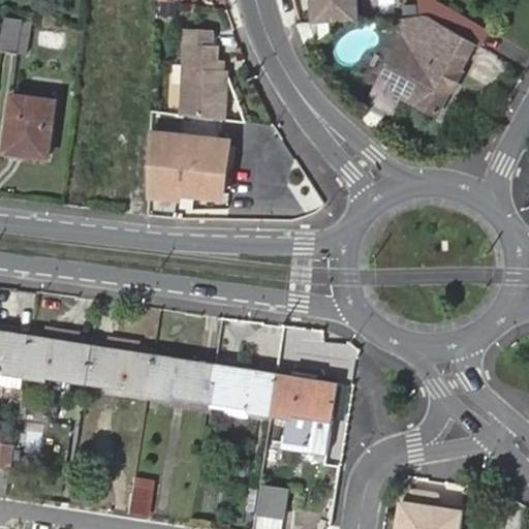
[(360,0),(311,0),(312,23),(361,21),(360,0)]
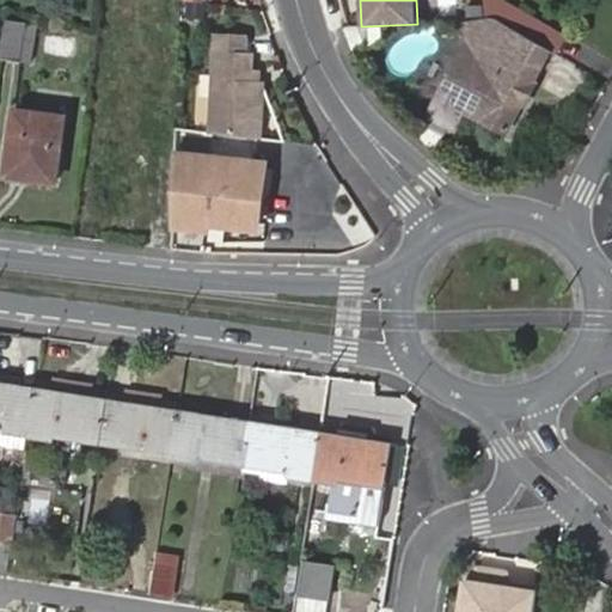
[(24,17),(5,14),(0,43),(0,54),(19,57),(24,17)]
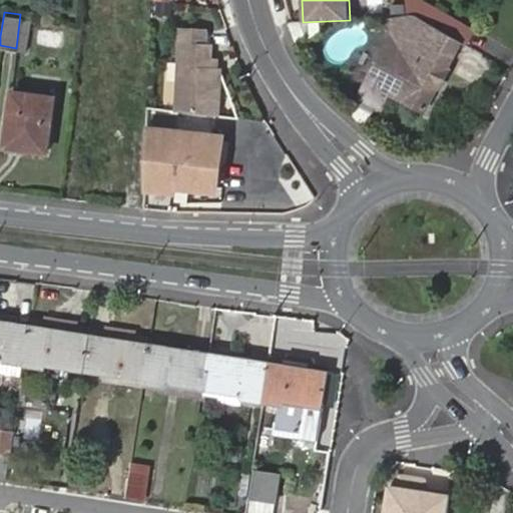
[(30,16),(20,14),(16,48),(25,49),(30,16)]
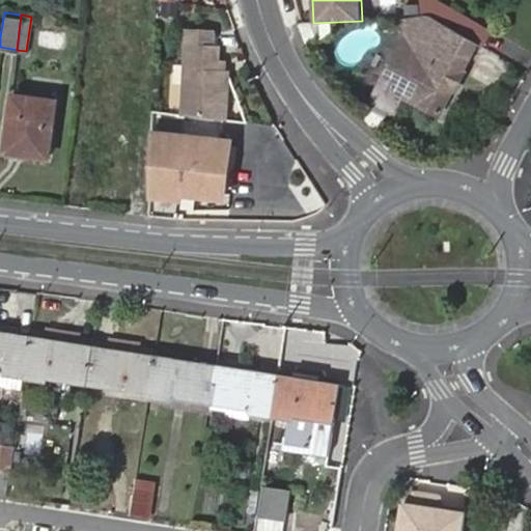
[(429,42),(466,61),(476,44),(429,17),(420,17),(398,18),(406,35),(380,81),(401,92),(403,89),(393,85),(412,52),(421,57),(429,42)]
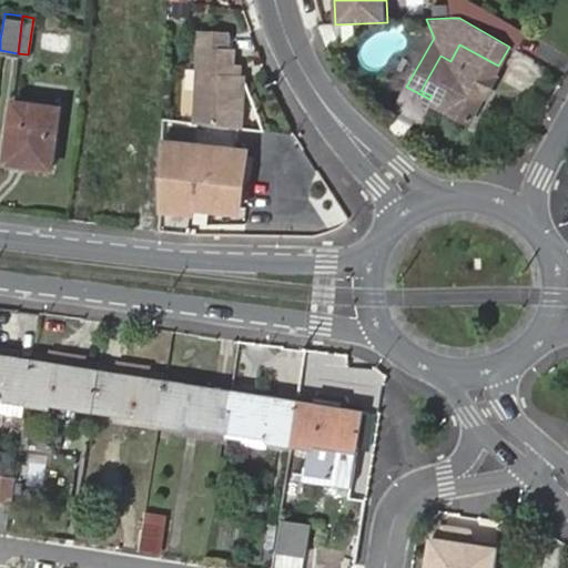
[(200,37),(195,129),(241,133),(243,81),(240,81),(233,81),(233,70),(234,54),(227,54),(229,40),(227,38),(200,37)]
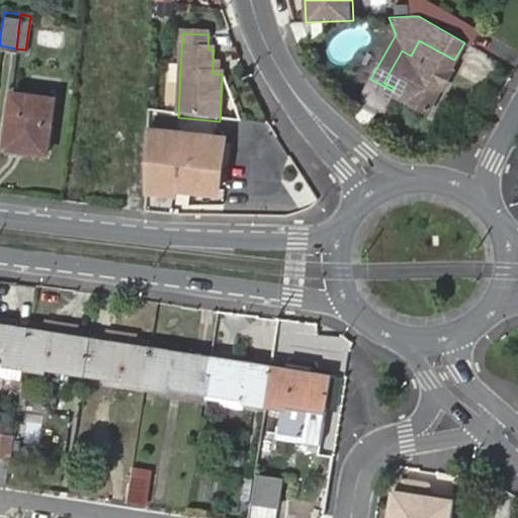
[(392,90),(428,109),(441,85),(444,86),(452,71),(450,69),(454,60),(419,40),(411,56),(394,87),(392,90)]
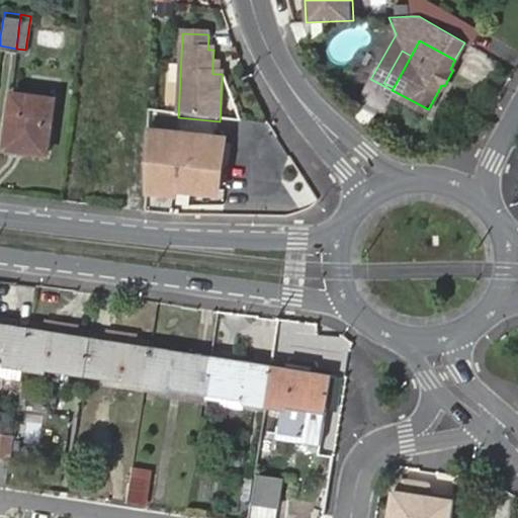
[(383,83),(394,87),(411,56),(402,51),(383,83)]
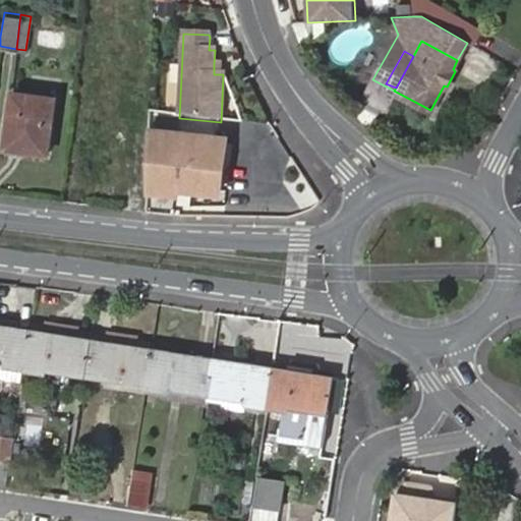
[(13,89),(12,95),(55,102),(57,90),(48,89),(47,94),(13,89)]
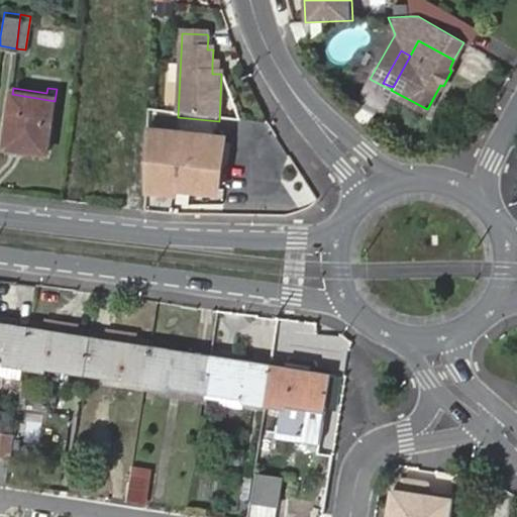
[(55,101),(12,94),(2,146),(25,150),(26,144),(47,148),(55,101)]
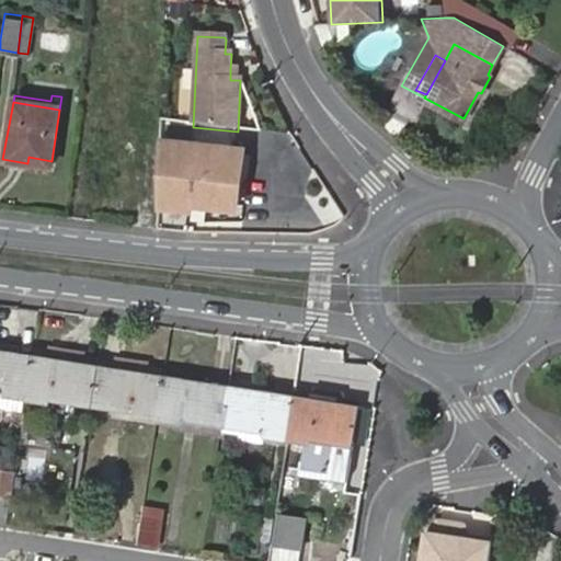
[(242,152),(159,145),(157,210),(187,214),(191,182),(207,183),(205,204),(237,207),(242,152)]
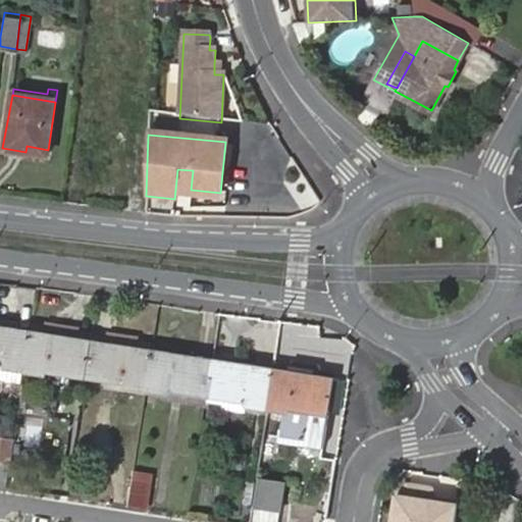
[(47,156),(48,150),(27,146),(25,152),(47,156)]
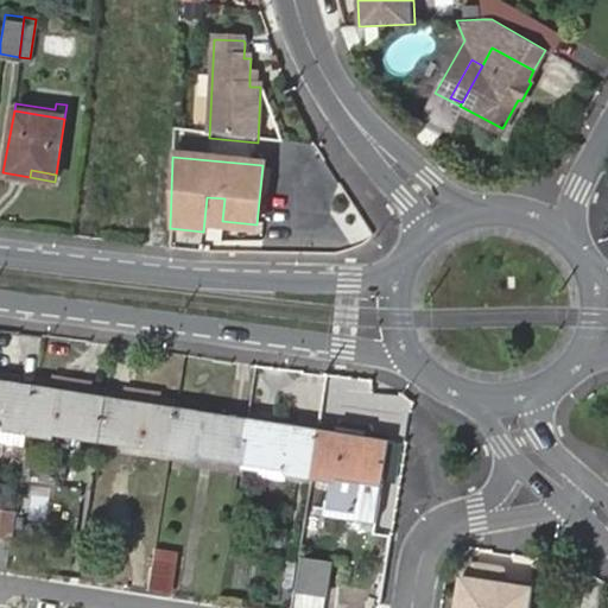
[(0,443),(29,449),(31,426),(38,386),(19,382),(18,388),(0,385),(0,443)]
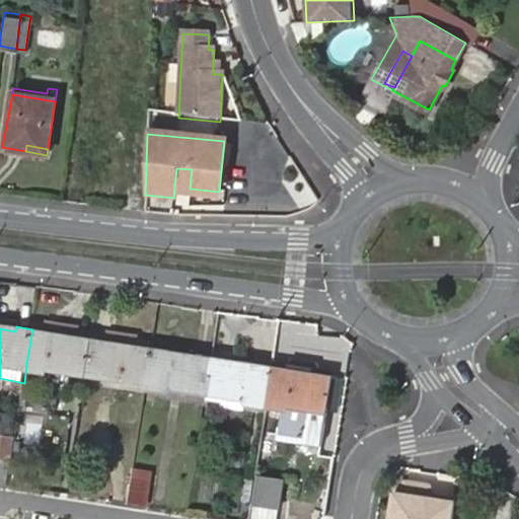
[(90,339),(32,329),(26,364),(86,373),(90,339)]
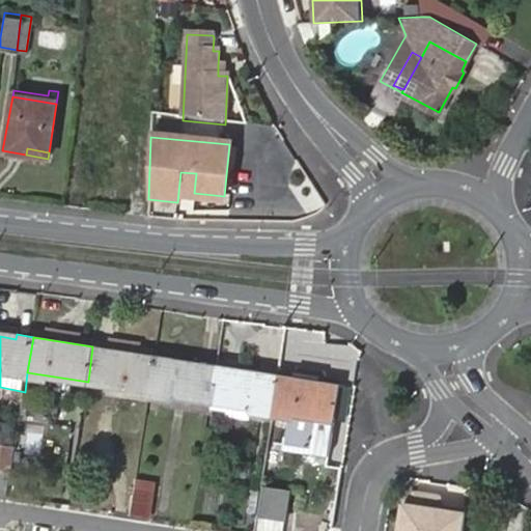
[(155,356),(92,346),(88,382),(149,392),(155,356)]
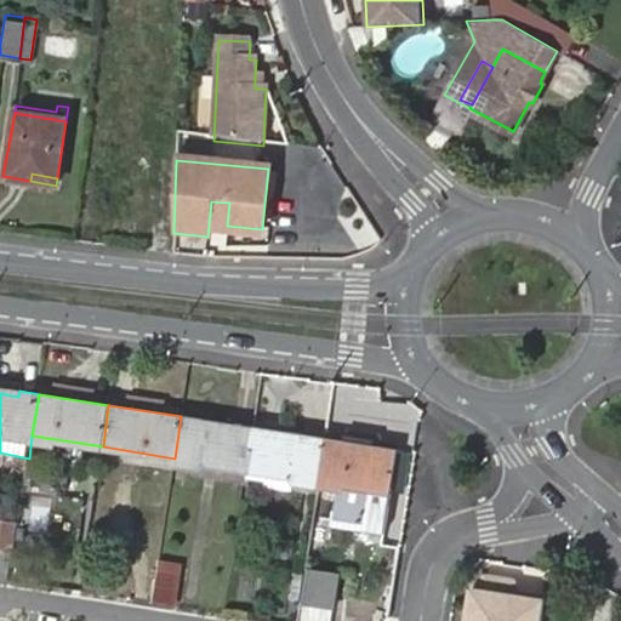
[(254,427),(181,416),(175,459),(248,469),(254,427)]
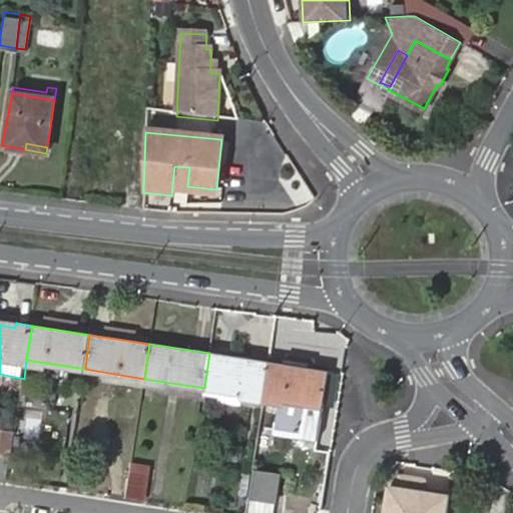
[(268,363),(209,353),(204,388),(263,397),(268,363)]
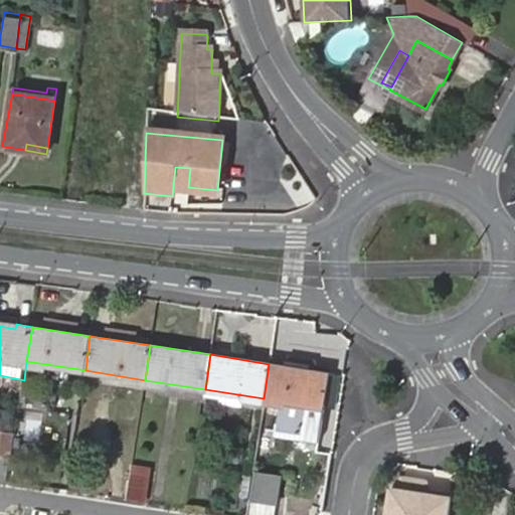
[(264,398),(263,405),(282,408),(280,426),(300,431),(304,404),(323,407),(328,372),(269,364),(264,398)]
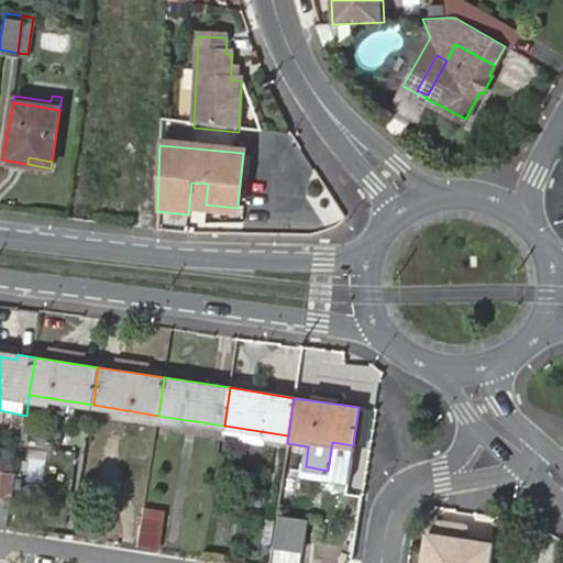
[(301,466),(300,476),(348,483),(353,445),(332,442),(328,471),(306,466),(301,466)]
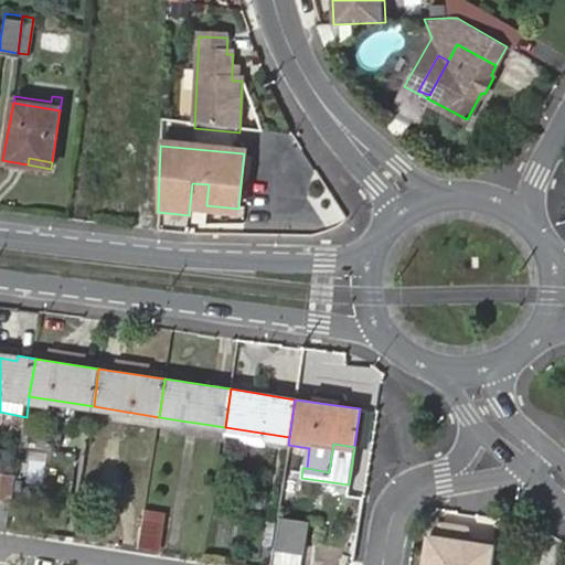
[(0,526),(9,529),(13,498),(0,496),(0,526)]
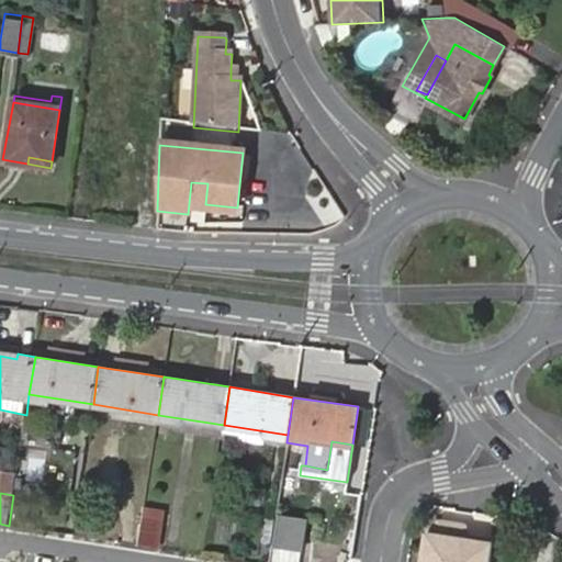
[(300,561),(306,512),(273,508),(267,561),(300,561)]
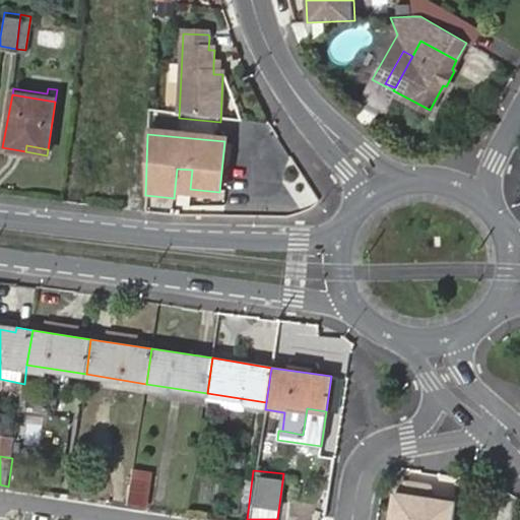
[(454,519),(457,501),(394,492),(389,519),(454,519)]
